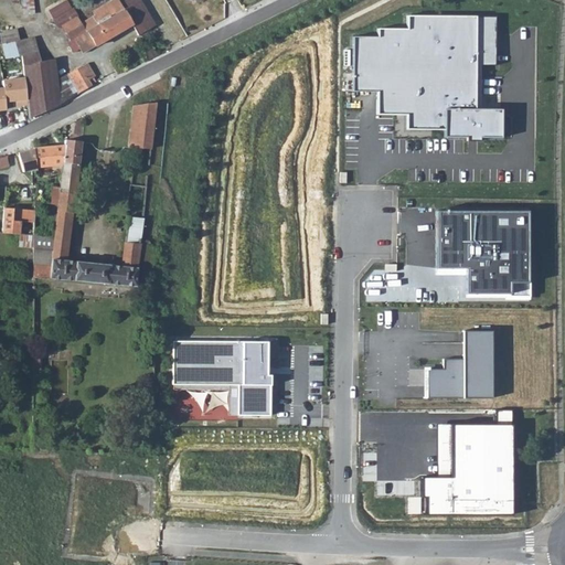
[(72,9),(66,0),(48,11),(57,29),(61,27),(70,42),(66,44),(72,54),(80,50),(82,54),(131,24),(138,34),(156,24),(140,0),(125,0),(120,2),(118,0),(113,0),(94,11),(96,14),(82,23),(72,9)]
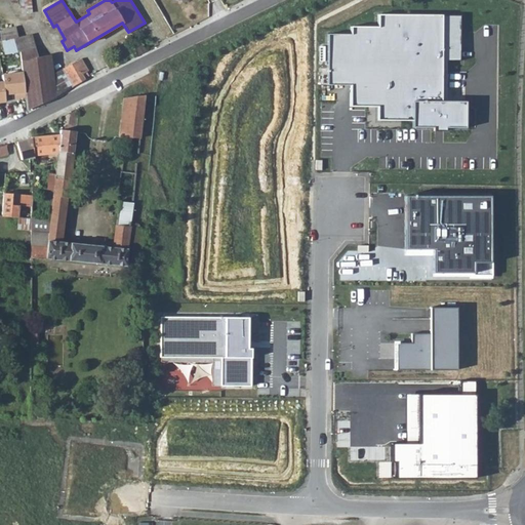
[(458,15),(378,14),(378,25),(351,25),(350,32),(326,33),(327,82),(355,82),(355,105),(380,105),(380,120),(413,120),(413,129),(433,129),(432,133),(448,133),(448,128),(470,128),(470,99),(446,99),(447,61),(458,62),(458,15)]
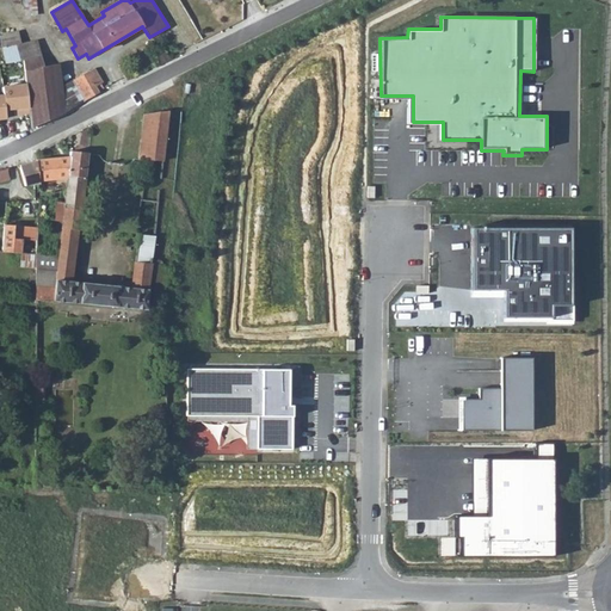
[(18,31),(0,36),(0,44),(5,63),(23,59),(23,61),(24,72),(43,67),(36,39),(22,43),(18,31)]
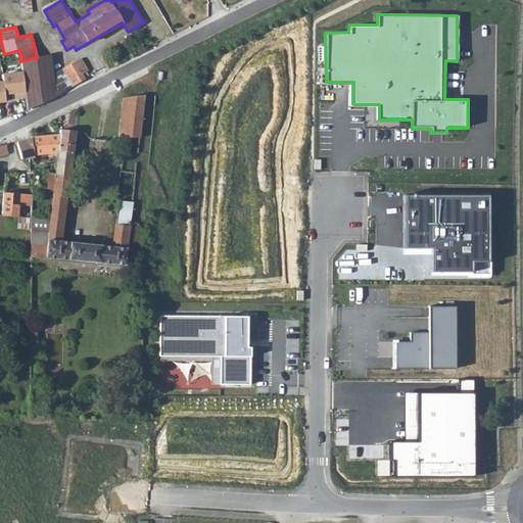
[(141,42),(132,46),(136,55),(145,51),(141,42)]
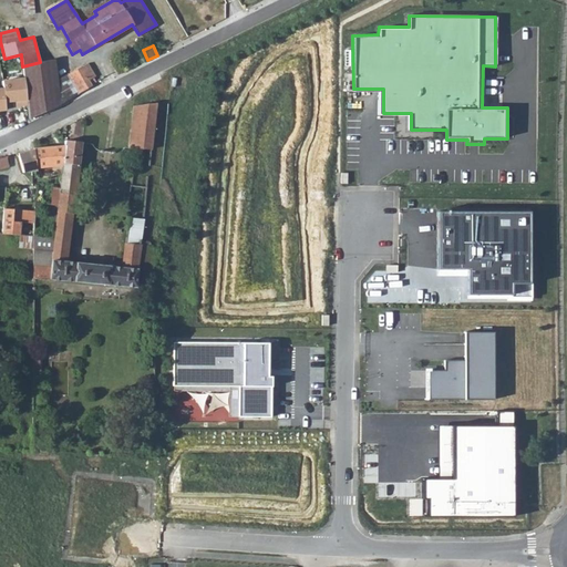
[(28,106),(30,119),(62,103),(78,94),(68,74),(55,81),(54,62),(40,62),(22,66),(24,79),(28,106)]
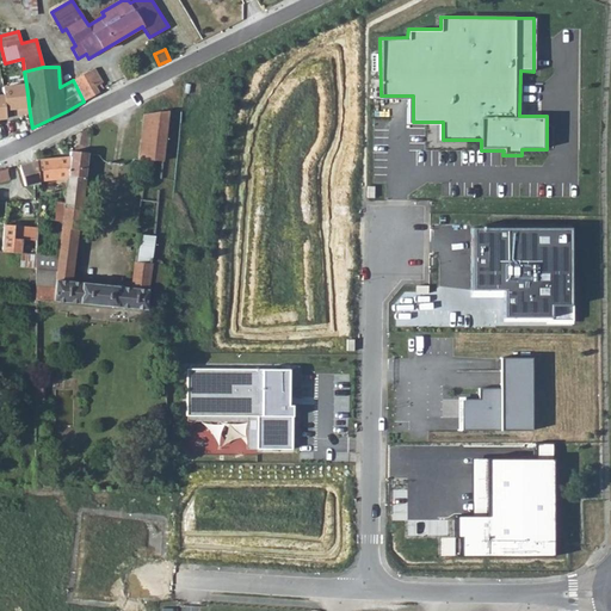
[(104,82),(96,68),(73,80),(84,102),(100,92),(100,91),(105,88),(102,82),(104,82)]
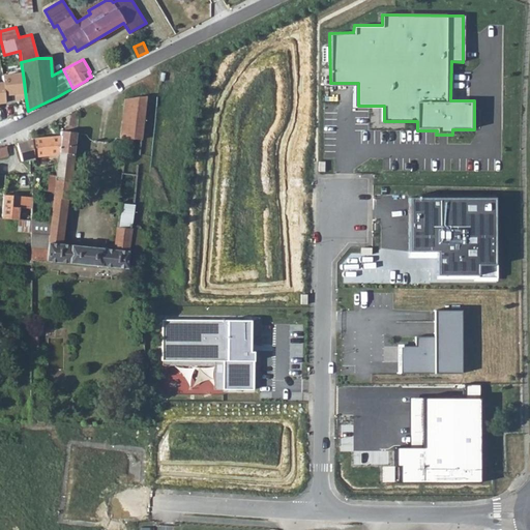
[(26,99),(23,74),(2,77),(3,85),(0,85),(0,106),(6,106),(5,97),(13,96),(13,101),(26,99)]
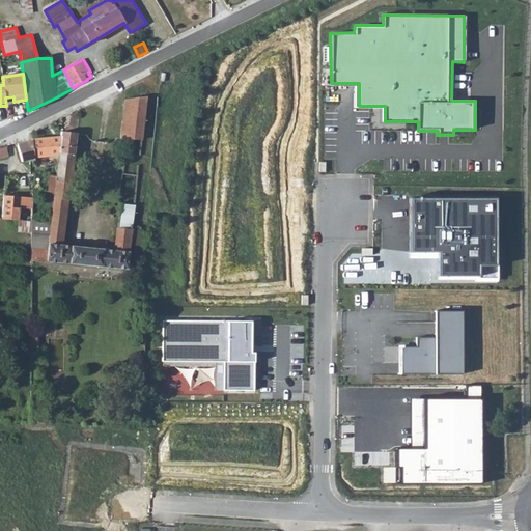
[(126,100),(120,139),(127,139),(141,141),(147,95),(146,95),(126,100)]
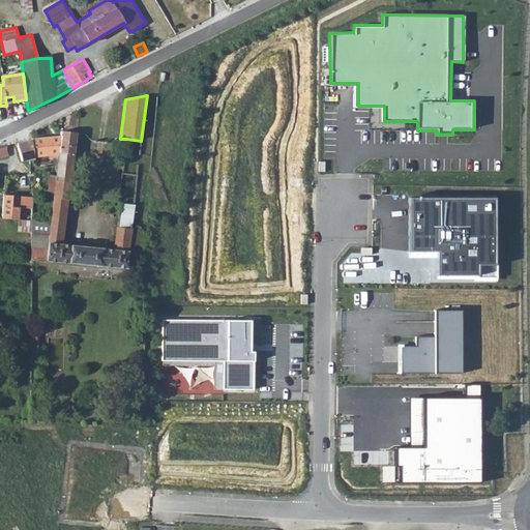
[(61,131),(60,136),(58,152),(75,154),(77,133),(61,131)]
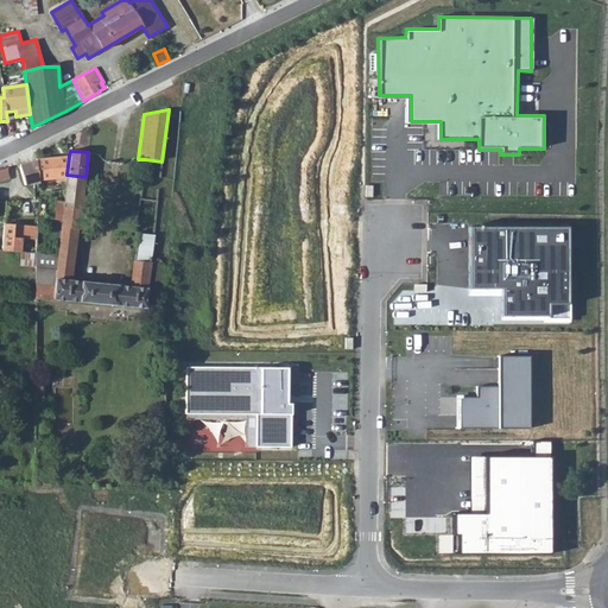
[(36,158),(36,160),(19,164),(25,184),(32,184),(39,183),(39,179),(67,175),(69,156),(36,158)]
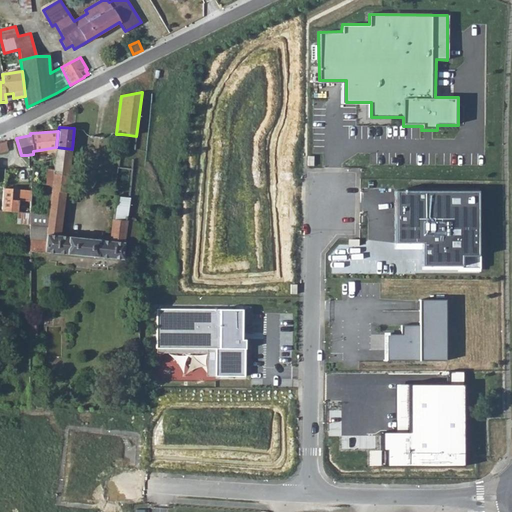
[(56,147),(54,169),(53,174),(69,176),(72,149),(56,147)]
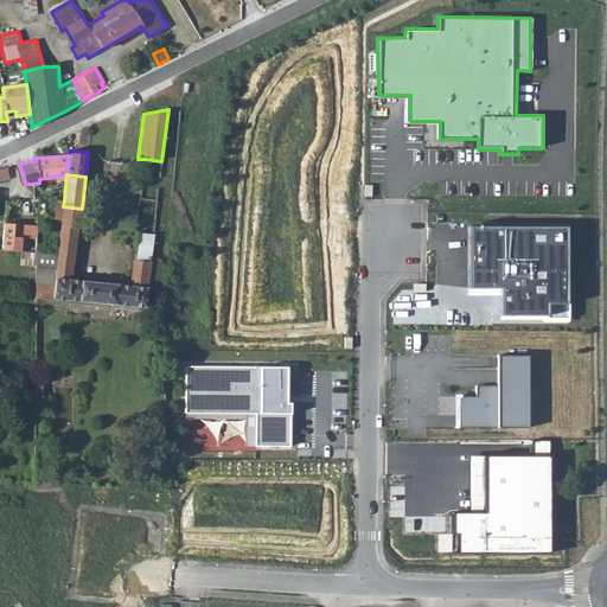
[(64,200),(38,198),(36,218),(48,219),(62,221),(63,206),(64,200)]
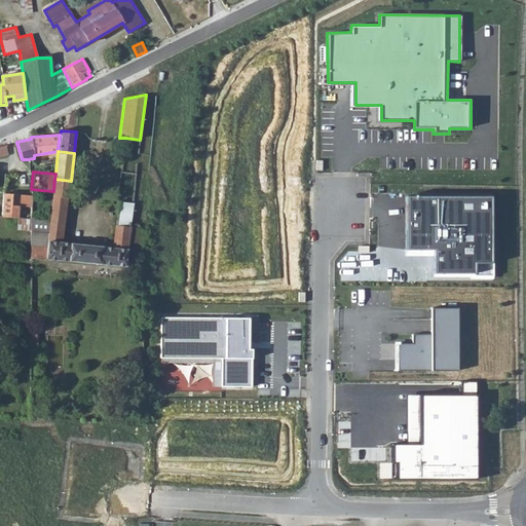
[(31,258),(45,260),(45,258),(125,267),(126,252),(134,252),(135,243),(136,235),(142,236),(142,233),(141,228),(140,226),(137,224),(134,223),(130,222),(129,228),(116,226),(113,249),(62,242),(67,197),(69,197),(71,181),(54,179),(53,191),(50,220),(31,219),(32,245),(31,245),(31,258)]
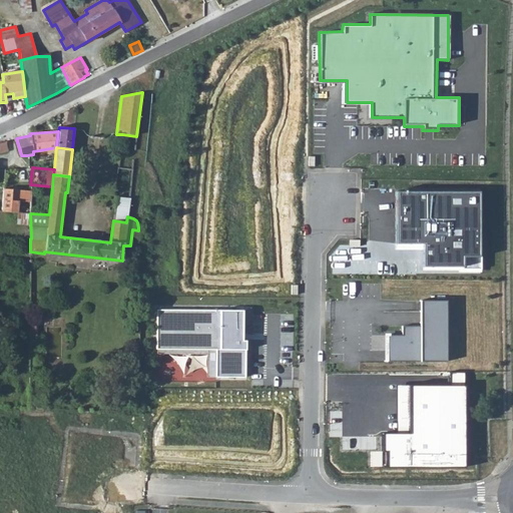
[(1,211),(30,213),(30,190),(3,188),(1,211)]
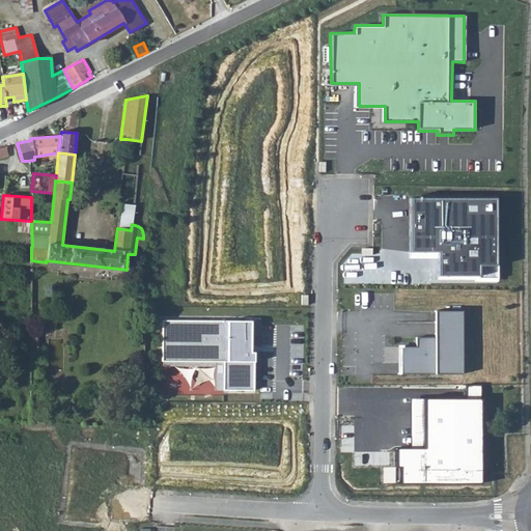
[(498,277),(498,199),(412,199),(412,253),(441,252),(442,277),(498,277)]
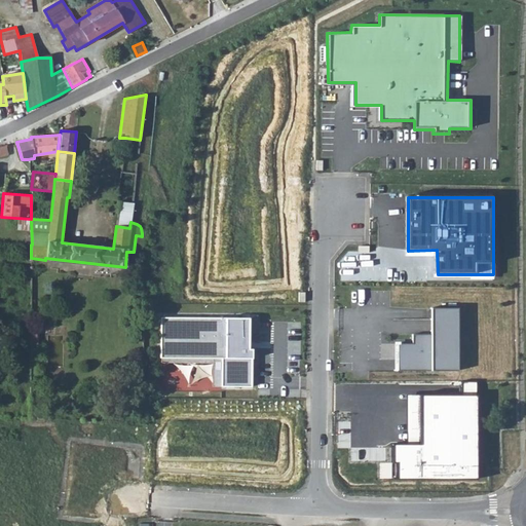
[(116,226),(129,228),(130,222),(133,205),(119,204),(116,226)]
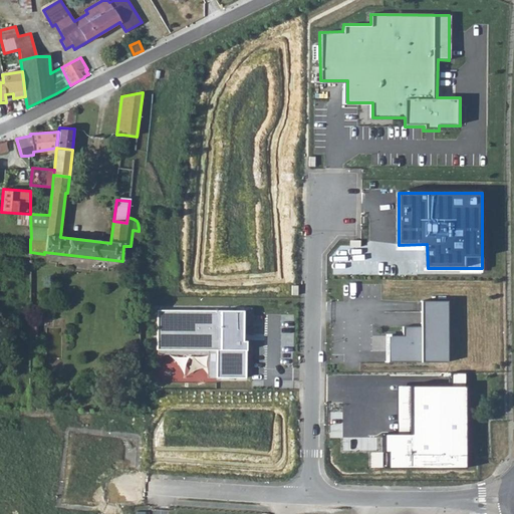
[(391,332),(391,359),(448,360),(450,297),(422,295),(421,325),(400,325),(399,333),(391,332)]
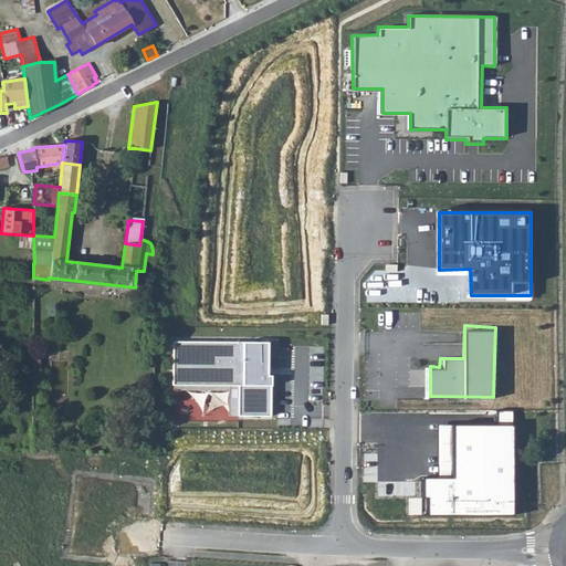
[(265,344),(175,344),(175,385),(270,386),(270,375),(265,375),(265,344)]
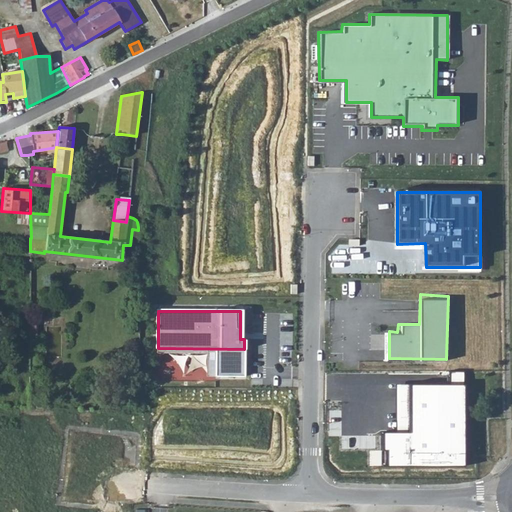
[(465,466),(466,386),(466,371),(451,372),(451,386),(397,385),(397,433),(384,434),(384,466),(465,466)]
